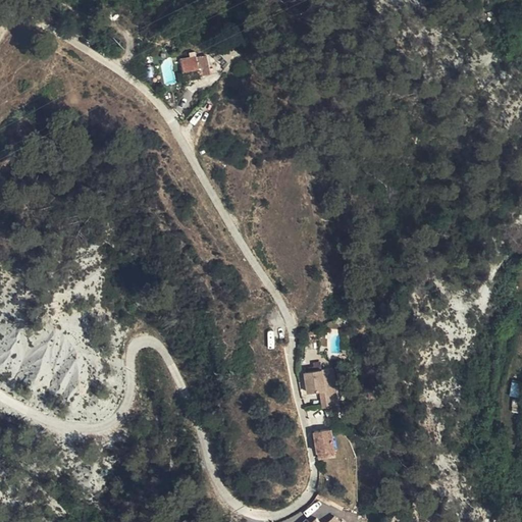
[(183,61),(185,76),(202,74),(203,80),(213,79),(209,57),(183,61)]
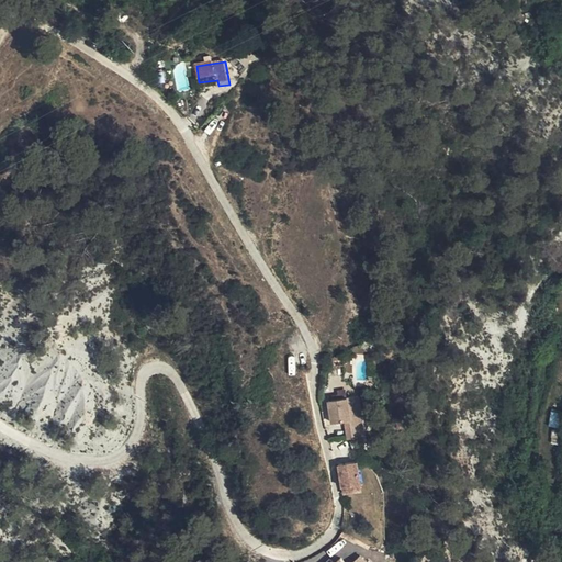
[(368,381),(367,368),(359,372),(348,379),(350,384),(368,381)]
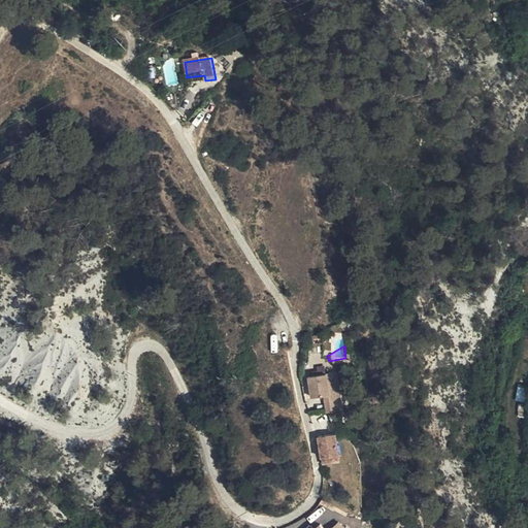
[(328,382),(328,386),(345,386),(345,377),(337,377),(337,382),(328,382)]
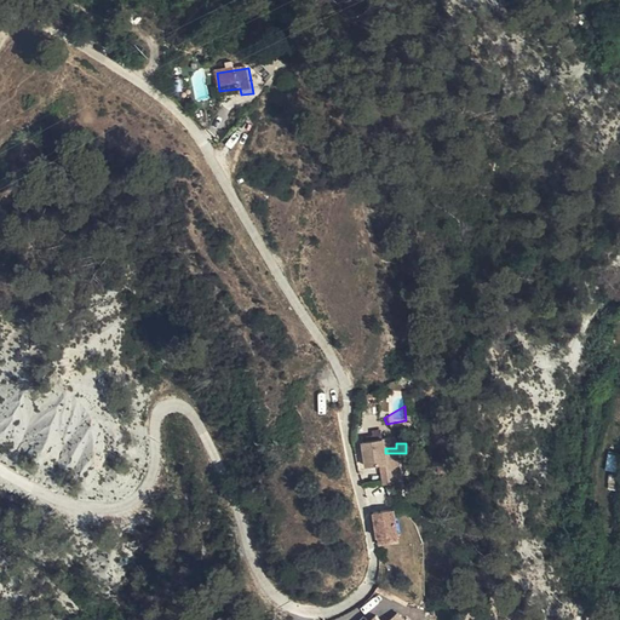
[(406,453),(385,453),(386,477),(407,476),(406,453)]
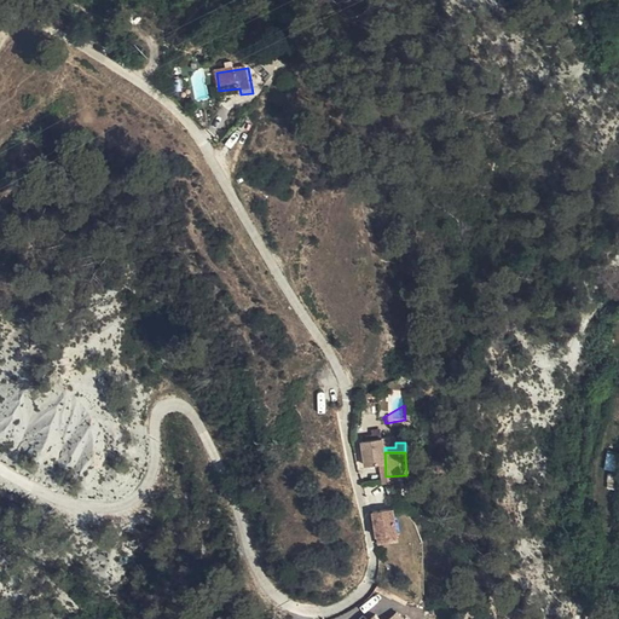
[(382,536),(401,531),(395,507),(376,512),(382,536)]
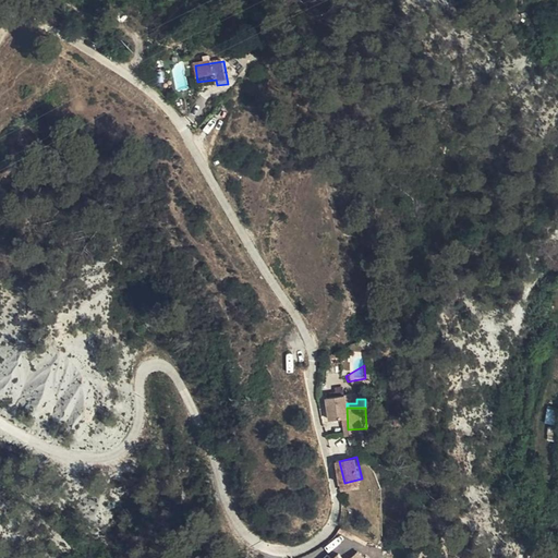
[(364,486),(362,478),(344,483),(346,490),(364,486)]
